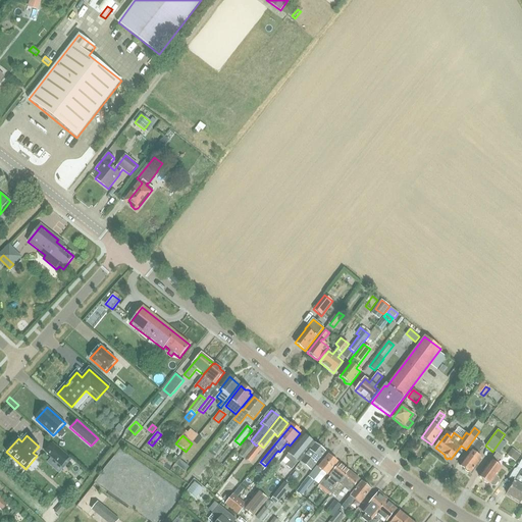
[(284,458),(290,462),(285,466),(291,470),(313,444),(303,435),(284,458)]
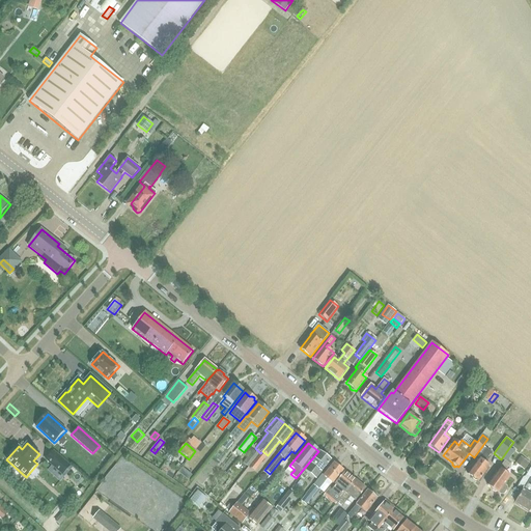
[(483,463),(491,453),(485,449),(467,473),(478,482),(490,467),(483,463)]
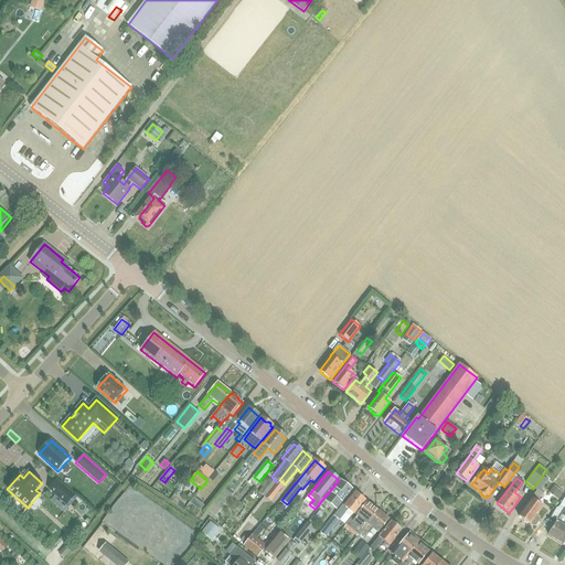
[(536,491),(518,516),(523,520),(523,523),(526,524),(529,524),(530,525),(533,526),(535,526),(539,521),(539,519),(535,516),(542,508),(535,503),(542,496),(539,492),(546,481),(541,478),(533,489),(536,491)]
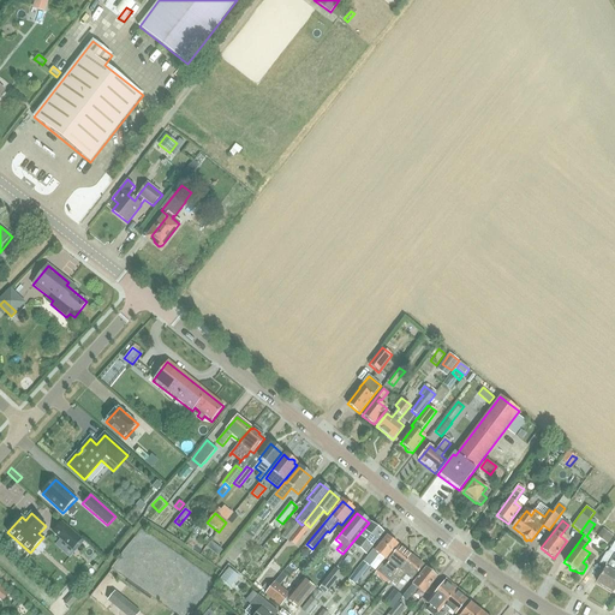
[(63,523),(53,533),(72,550),(82,539),(63,523)]
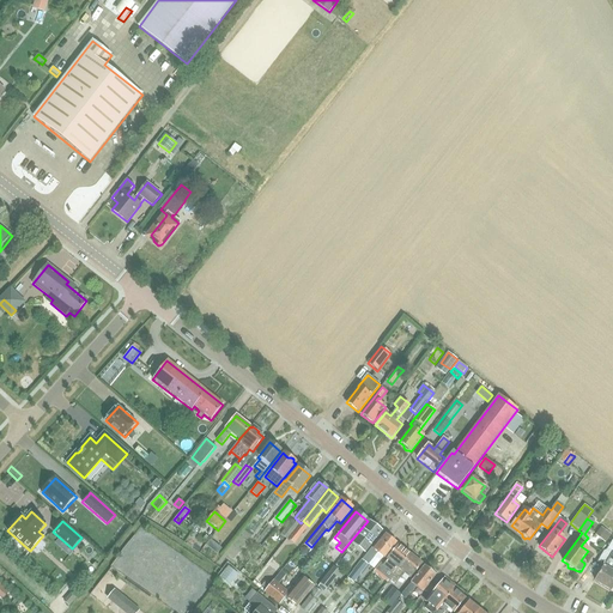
[(286,540),(298,526),(292,521),(281,535),(286,540)]
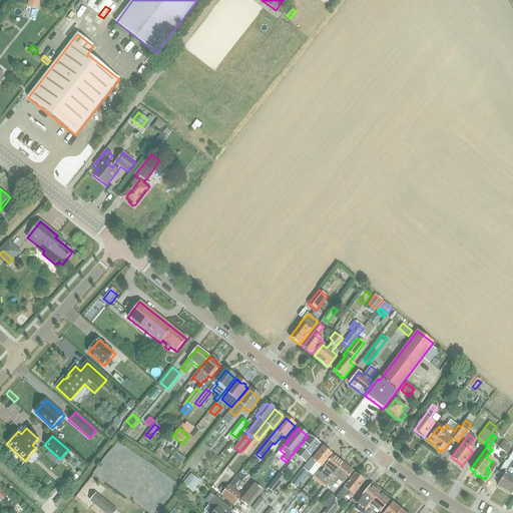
[(250,450),(259,440),(253,436),(245,446),(250,450)]
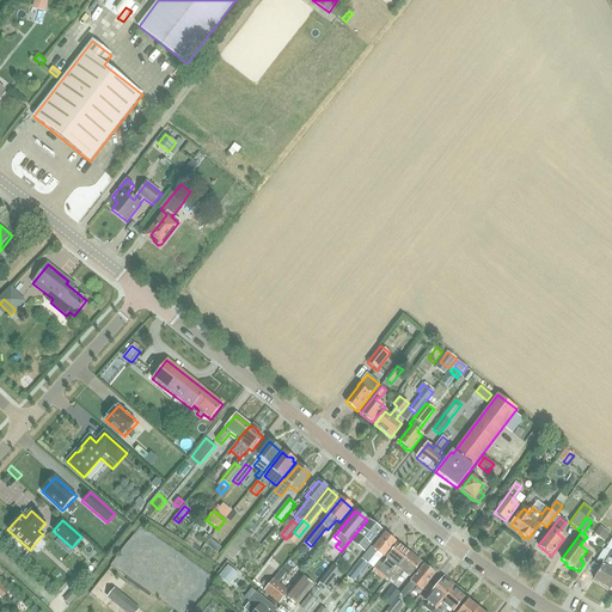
[(369,521),(352,543),(346,550),(350,554),(356,546),(363,552),(380,531),(369,521)]
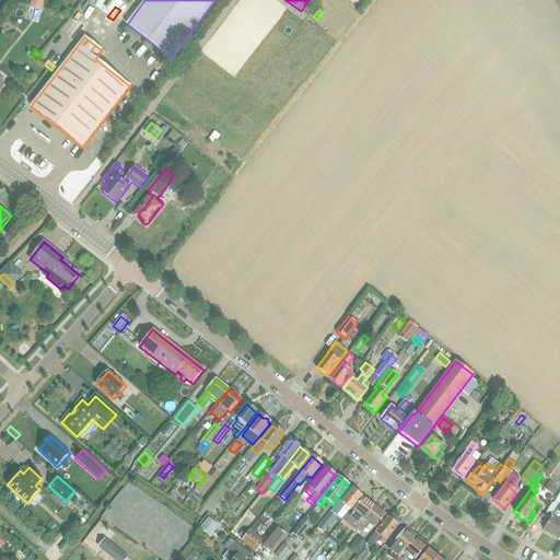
[(549,481),(544,489),(553,497),(559,489),(549,481)]
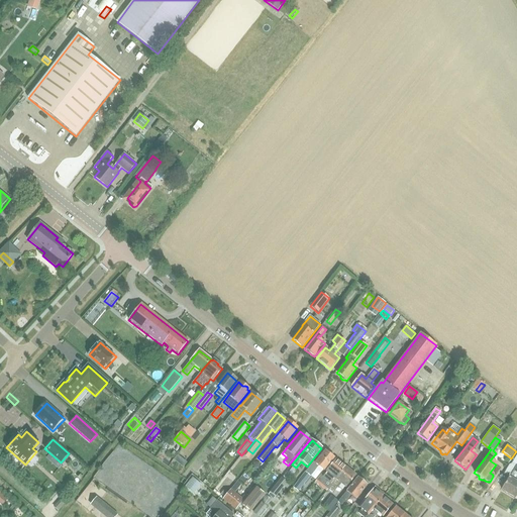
[(323,472),(334,458),(325,451),(315,463),(313,462),(305,472),(310,476),(317,467),(323,472)]
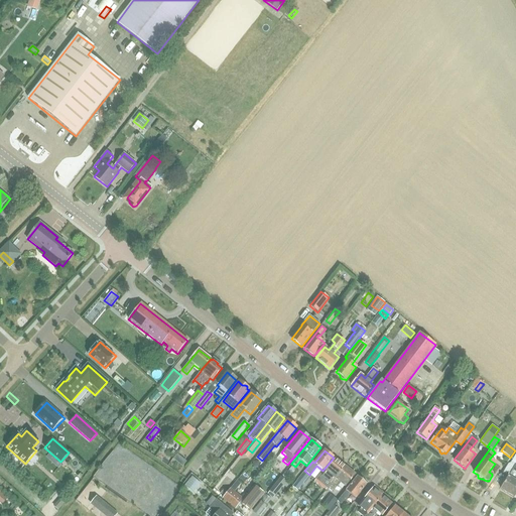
[(515,455),(509,466),(508,465),(502,474),(508,477),(501,489),(514,497),(515,493),(515,482),(514,481),(515,478),(515,475),(511,472),(513,468),(515,469),(515,467),(515,455)]
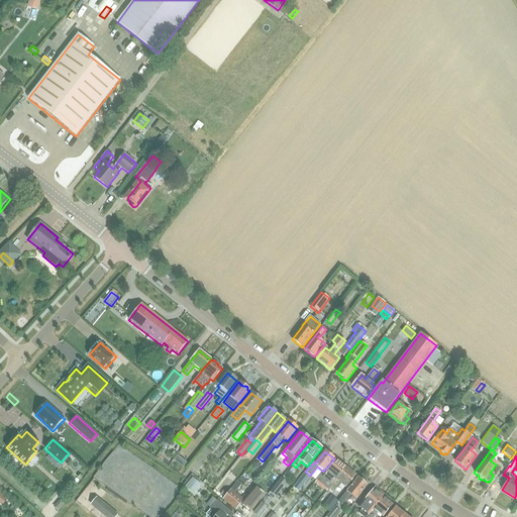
[(318,479),(315,482),(327,491),(328,490),(335,481),(345,468),(335,459),(324,475),(322,473),(318,479)]
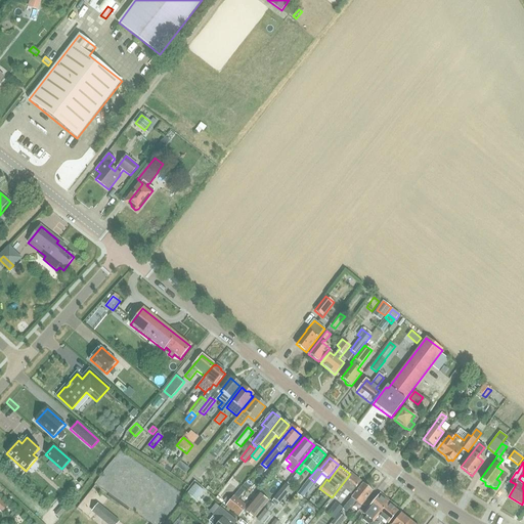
[(350,474),(340,487),(333,496),(338,500),(345,491),(350,494),(360,482),(350,474)]
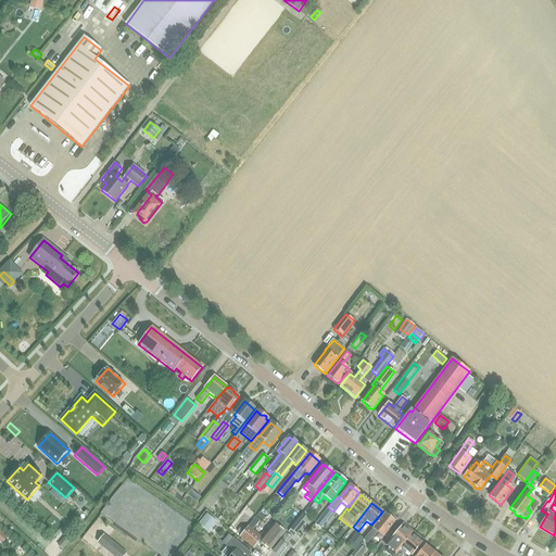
[(220,516),(211,507),(209,512),(218,519),(220,516)]
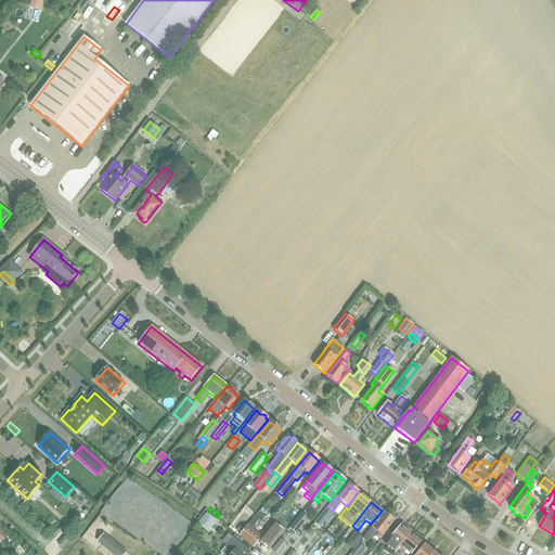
[(319,517),(320,518),(324,521),(333,512),(327,507),(319,517)]
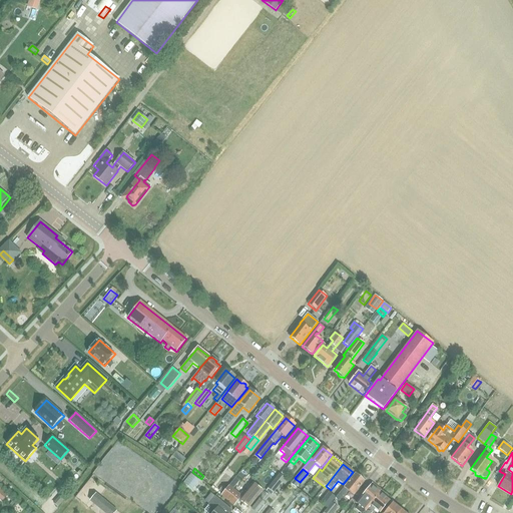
[(192,490),(199,481),(191,474),(183,483),(192,490)]
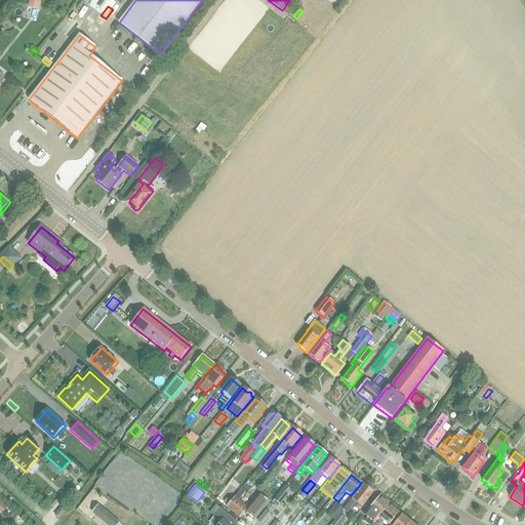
[(286,485),(275,500),(280,505),(288,495),(289,495),(292,490),(286,485)]
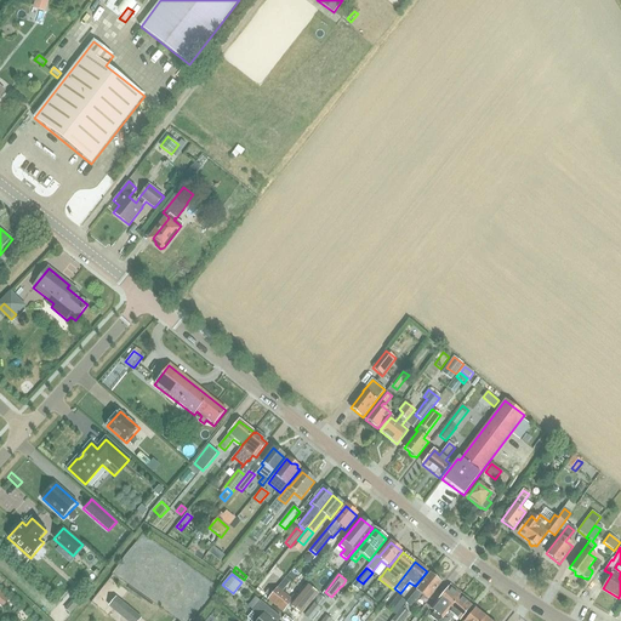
[(406,603),(410,607),(415,600),(416,602),(422,596),(427,599),(440,582),(429,574),(406,603)]
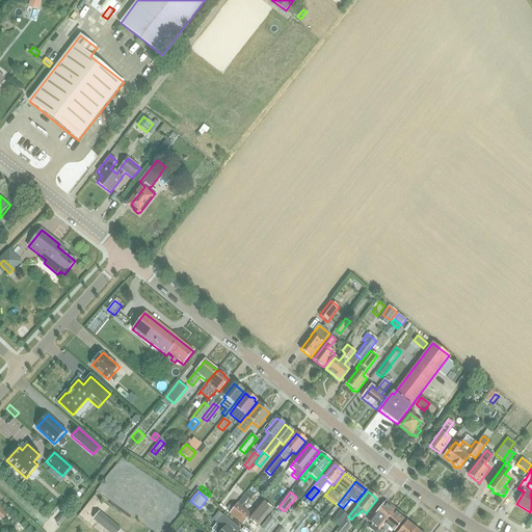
[(239,494),(235,498),(239,502),(243,497),(239,494)]
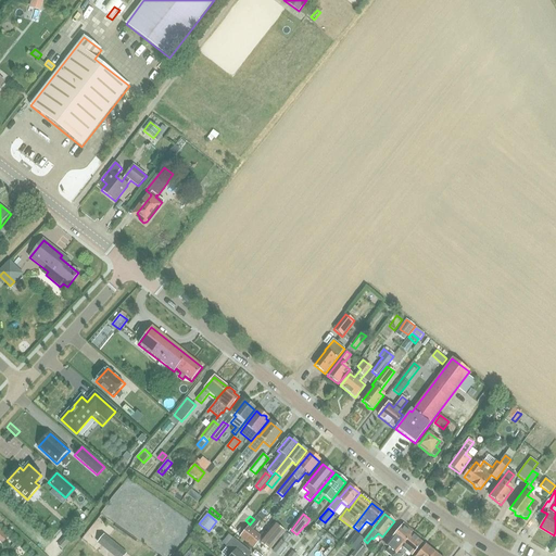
[(250,525),(248,528),(239,539),(252,550),(253,550),(262,540),(252,531),(260,521),(255,518),(254,519),(250,525)]
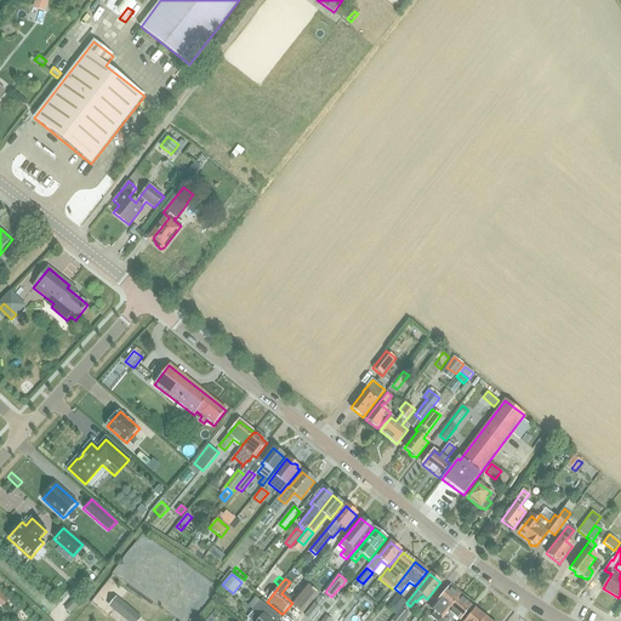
[(363,584),(358,580),(353,586),(358,590),(363,584)]
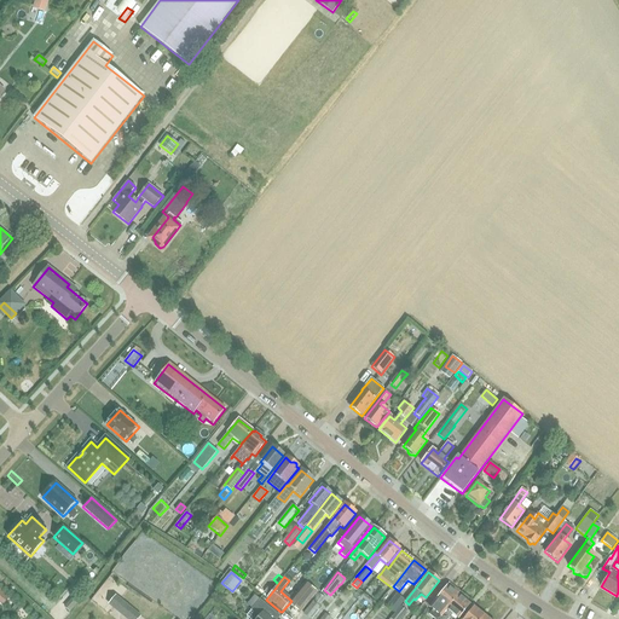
[(305,584),(288,605),(300,614),(317,594),(305,584)]
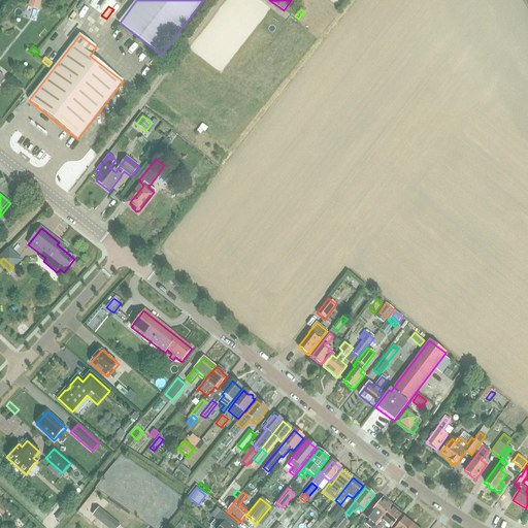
[(366,519),(369,521),(366,525),(370,527),(373,527),(391,508),(381,500),(366,519)]
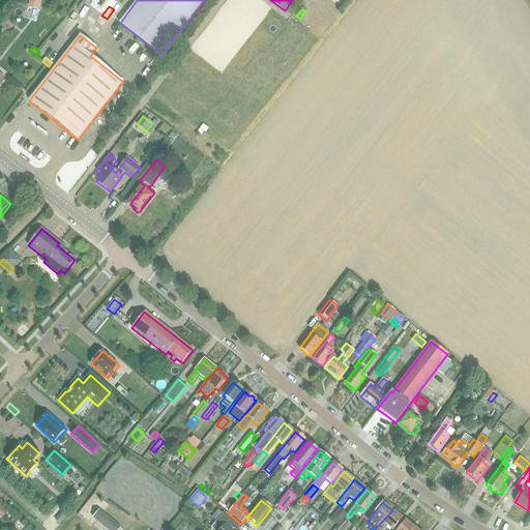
[(337,524),(346,514),(339,509),(331,519),(337,524)]
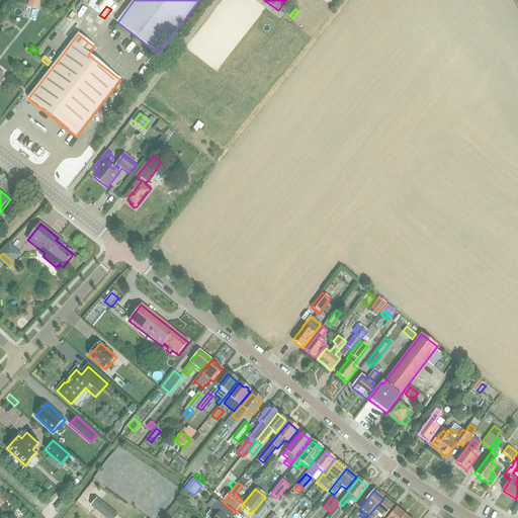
[(115,517),(117,516),(97,499),(91,506),(104,517),(103,517),(104,517),(115,517)]
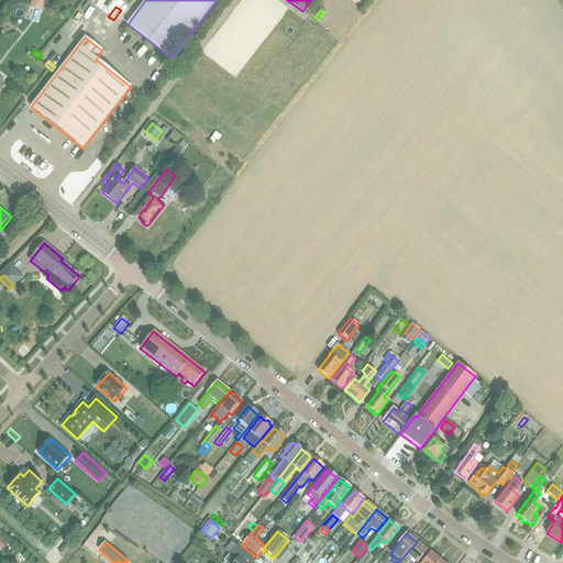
[(407,562),(411,559),(416,562),(427,550),(417,542),(398,562),(407,562)]
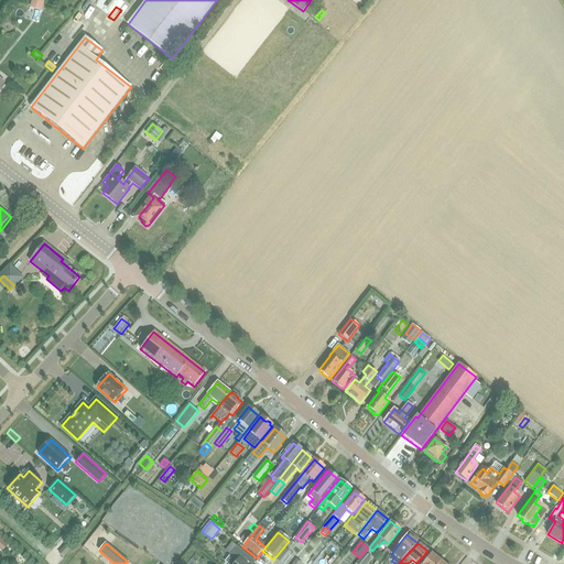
[(65,545),(58,553),(62,556),(63,557),(71,550),(68,548),(65,545)]
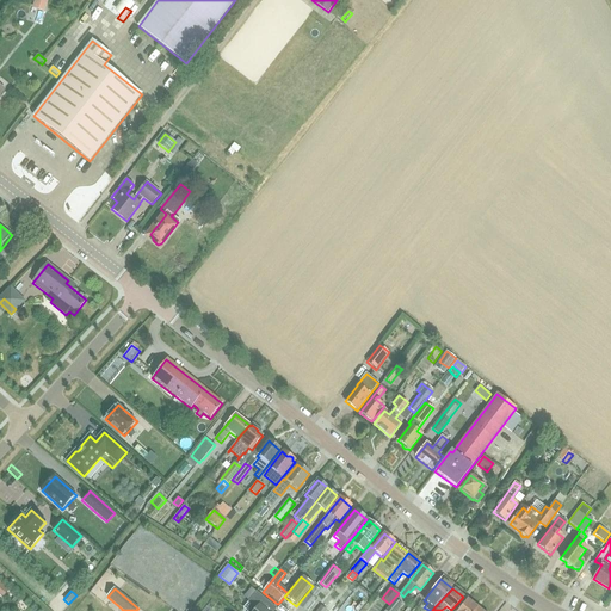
[(242,610),(265,610),(270,605),(255,593),(246,604),(247,604),(242,610)]
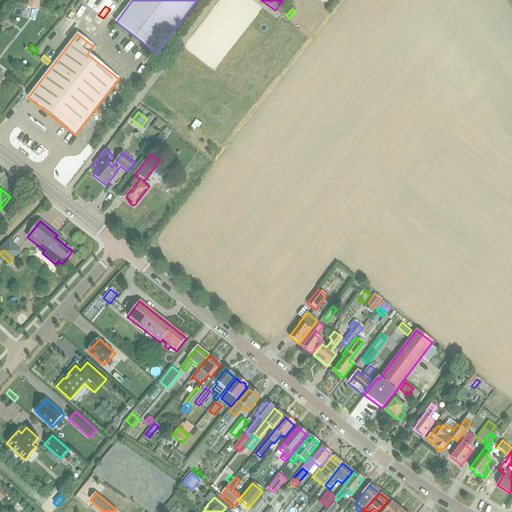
[(255,511),(256,511),(265,502),(259,498),(251,508),(255,511)]
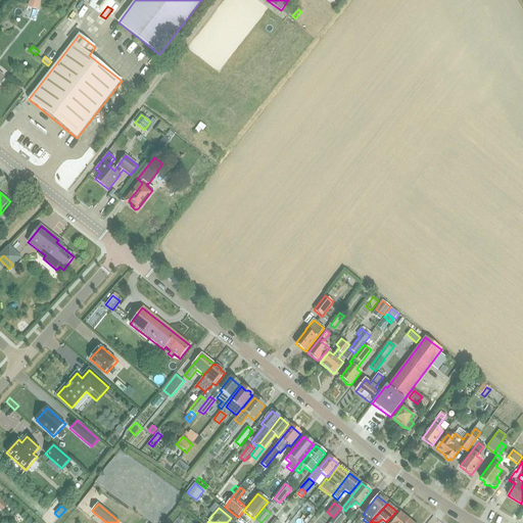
[(339,522),(344,517),(339,513),(330,522),(339,522)]
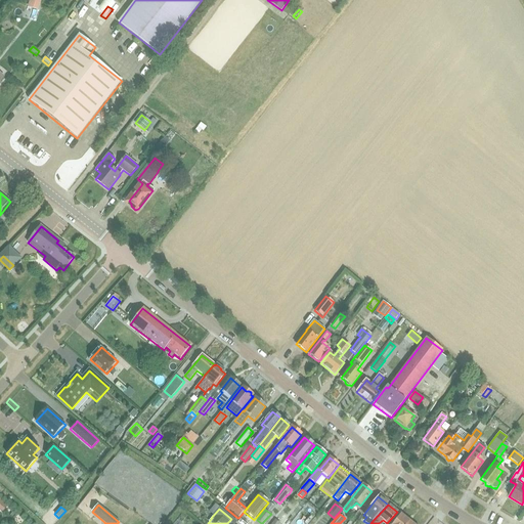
[(401,514),(392,523),(407,523),(410,521),(401,514)]
